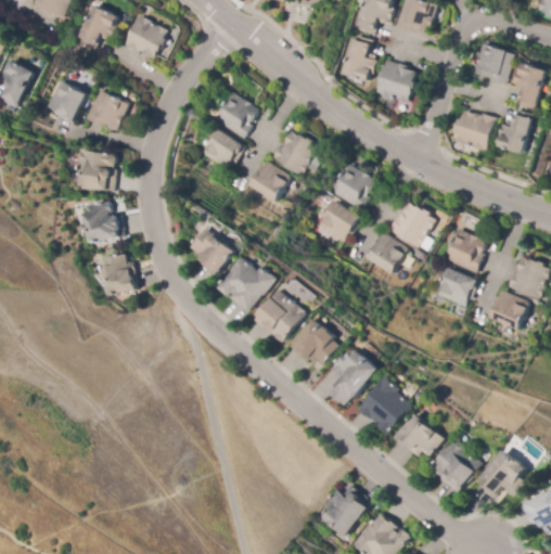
[(69,0),(61,17),(52,12),(51,13),(34,4),(36,0),(69,0)]
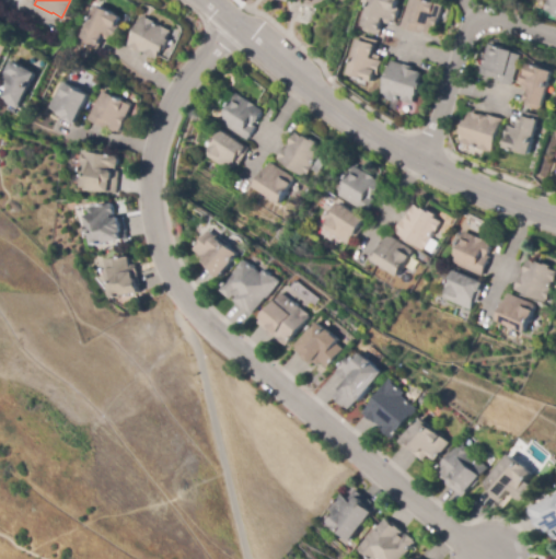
[(375,34),(358,30),(367,0),(394,0),(393,7),(395,8),(394,10),(395,10),(393,19),(391,19),(391,20),(387,19),(386,23),(380,22),(375,34)]
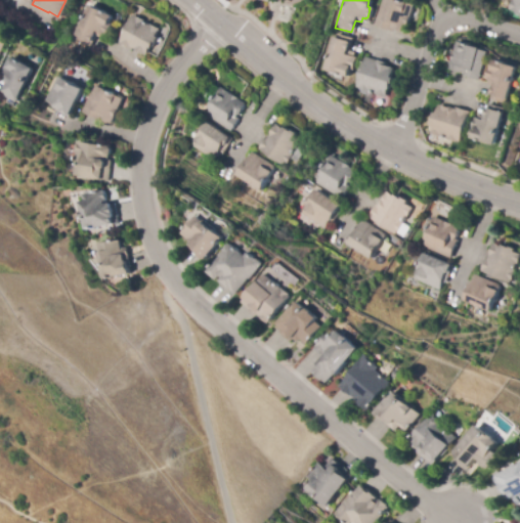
[(399,32),(391,29),(390,31),(372,25),(379,0),(397,0),(410,4),(402,32),(400,31),(399,32)]
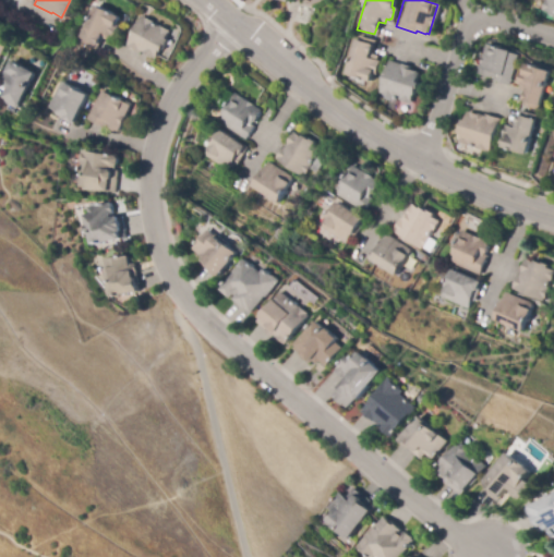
[(553,16),(553,15),(546,13),(546,12),(539,10),(542,0),(544,0),(553,0),(553,16)]
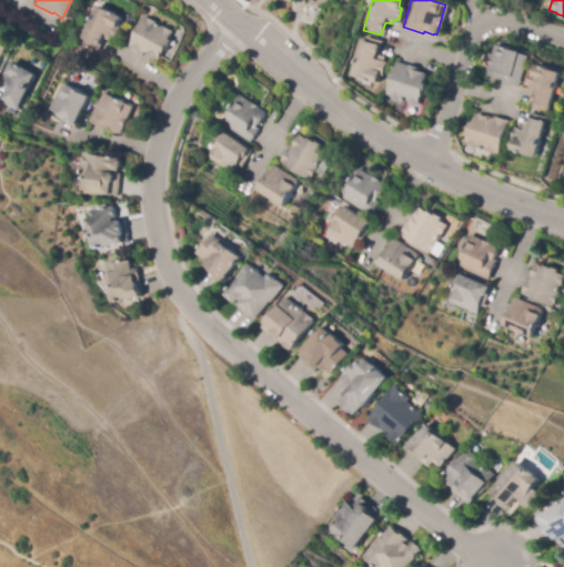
[(92,50),(77,41),(79,38),(78,37),(94,4),(119,17),(114,24),(118,26),(111,39),(108,37),(106,41),(99,38),(92,50)]
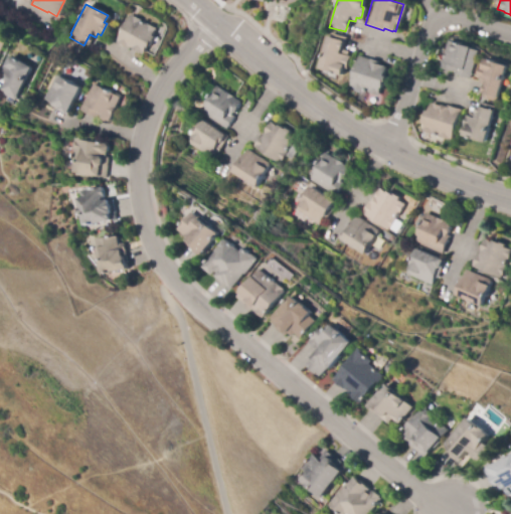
[(141,54),(138,52),(138,53),(132,50),(132,49),(127,46),(126,49),(121,46),(121,47),(117,44),(117,43),(113,42),(127,14),(130,16),(131,15),(139,19),(139,20),(146,24),(146,23),(155,28),(152,35),(153,35),(147,47),(145,46),(141,54)]
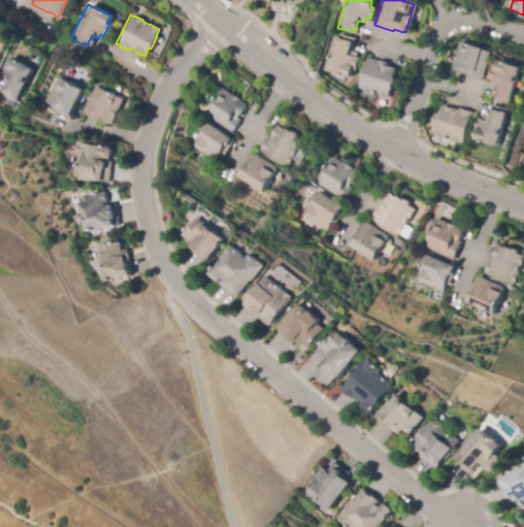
[(348,76),(324,69),(334,36),(335,37),(336,33),(353,38),(349,51),(355,53),(354,57),(357,58),(353,70),(350,69),(348,76)]
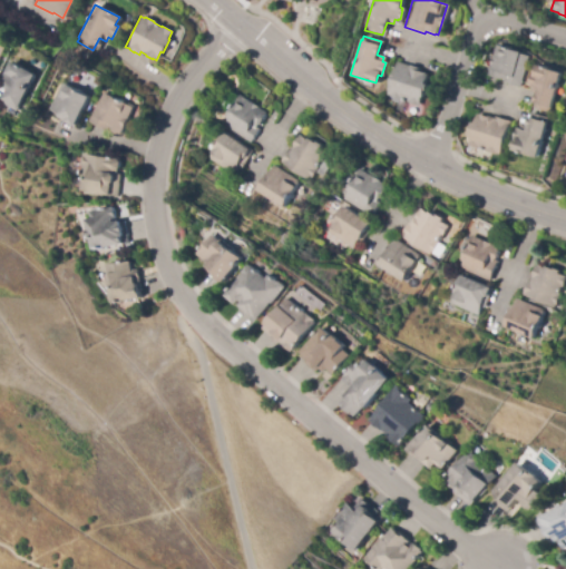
[(518,87),(503,81),(504,80),(486,74),(496,45),(529,56),(518,87)]
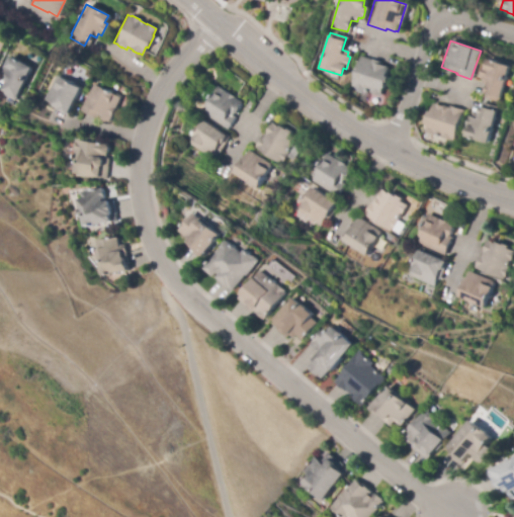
[(12,100),(0,94),(0,89),(4,82),(0,80),(0,77),(1,75),(0,75),(0,67),(3,62),(6,63),(10,56),(31,68),(12,100)]
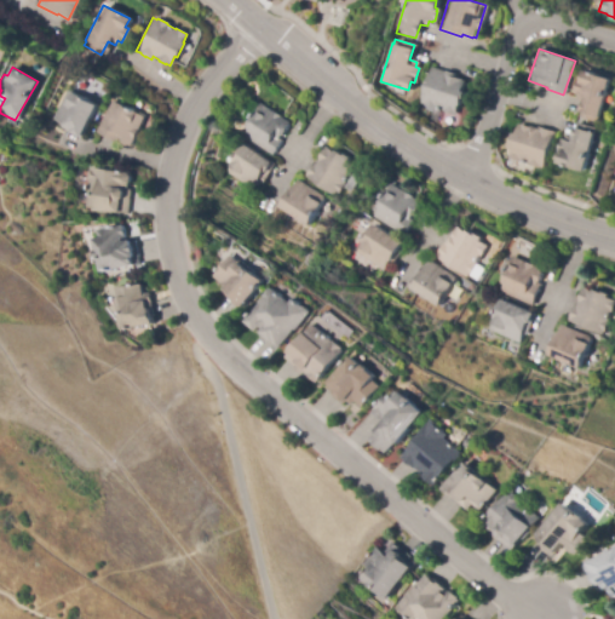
[(434,124),(426,121),(430,108),(420,104),(420,103),(417,103),(427,67),(443,72),(443,70),(452,73),(450,76),(463,80),(459,91),(463,92),(460,98),(459,98),(457,105),(455,105),(452,114),(437,109),(434,124)]
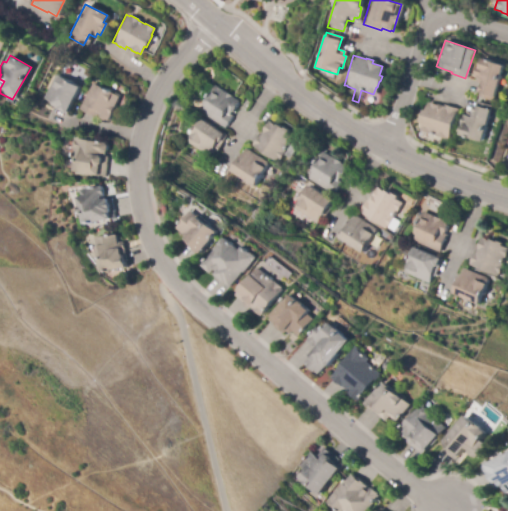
[(493,100),(477,95),(480,84),(475,82),(477,78),(473,77),(477,64),(480,65),(482,57),(505,65),(493,100)]
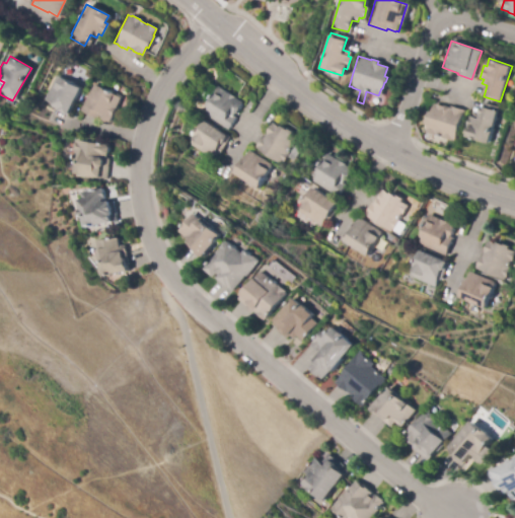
[(65,116),(49,106),(50,104),(42,99),(55,75),(79,88),(65,116)]
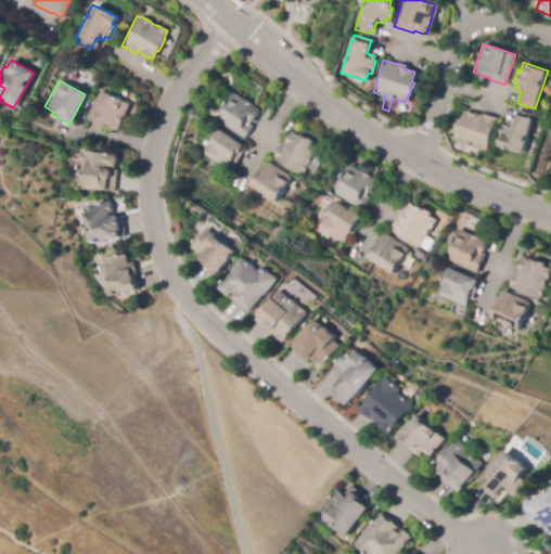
[(114,131),(103,125),(102,128),(84,117),(99,90),(105,93),(106,91),(129,104),(114,131)]
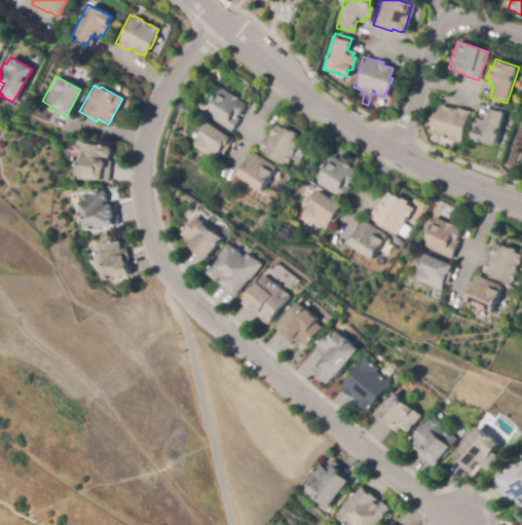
[(229,130),(202,116),(218,87),(245,103),(238,115),(235,114),(234,117),(236,118),(229,130)]
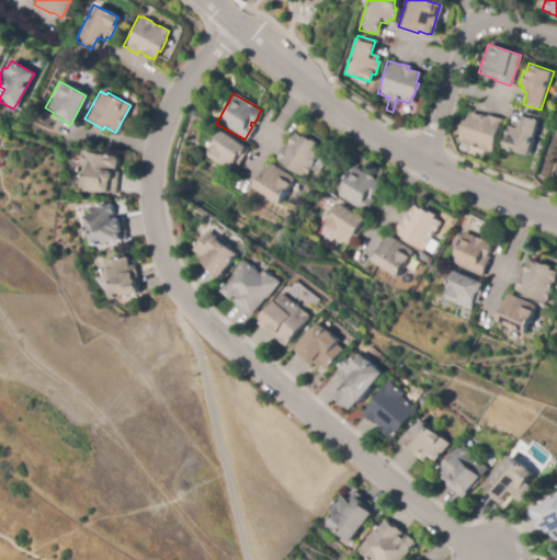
[(527,155),(502,147),(506,138),(502,138),(506,125),(510,126),(511,122),(518,123),(522,110),(540,115),(527,155)]
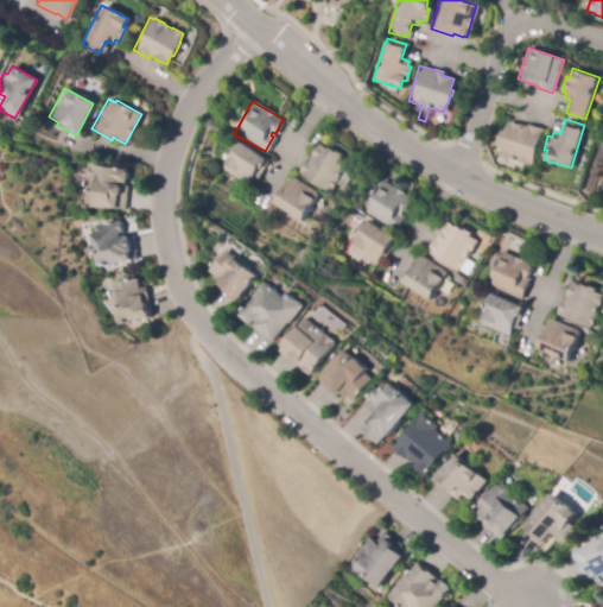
[(526,164),(515,160),(515,159),(507,157),(507,158),(495,155),(497,146),(494,145),(497,136),(499,136),(501,130),(502,131),(506,120),(516,125),(518,122),(524,125),(525,122),(543,128),(529,164),(526,163),(526,164)]
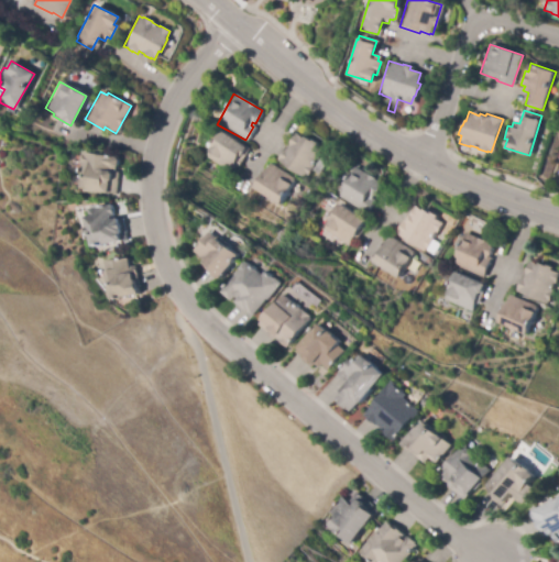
[(228,173),(203,156),(219,130),(247,149),(236,166),(232,165),(228,173)]
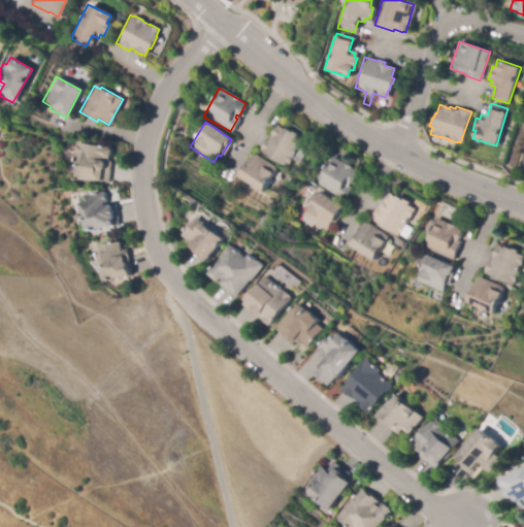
[(285,167),(260,151),(261,150),(259,147),(266,137),(268,138),(276,125),(285,129),(285,128),(290,130),(290,129),(298,134),(296,136),(303,140),(297,150),(296,149),(292,156),(293,156),(288,165),(287,164),(285,167)]
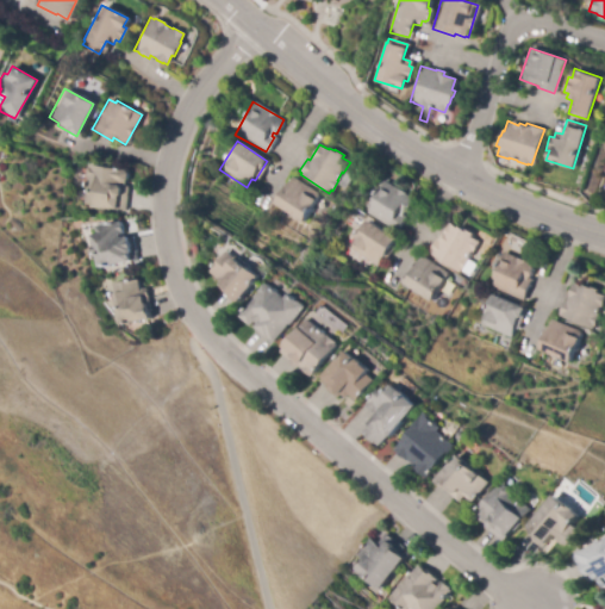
[(511,168),(503,165),(505,159),(513,161),(511,168)]
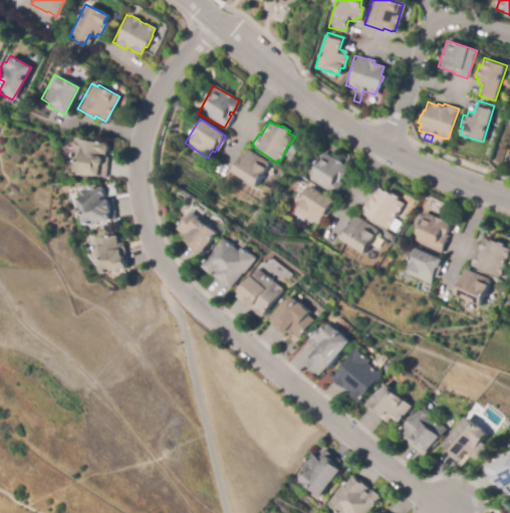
[(103,177),(67,171),(71,149),(70,147),(71,141),(72,140),(73,138),(105,143),(107,147),(106,152),(105,153),(104,157),(107,157),(103,177)]
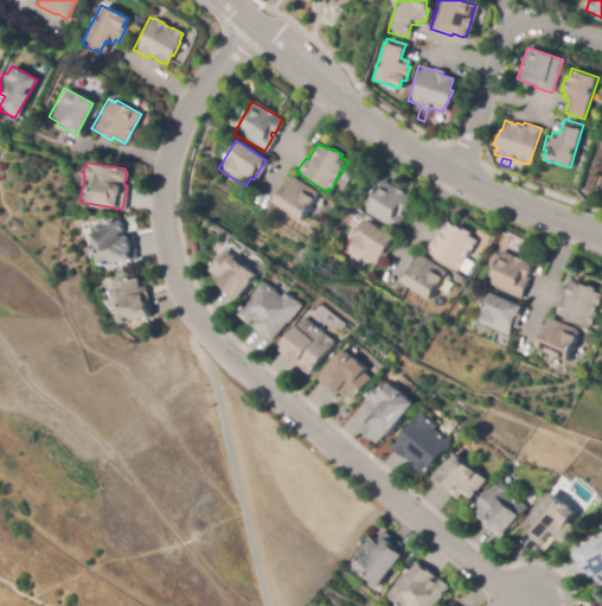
[(341,187),(335,184),(344,168),(351,173),(341,187)]
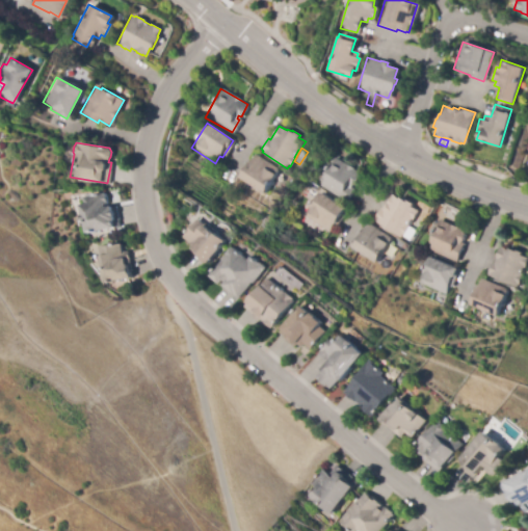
[(263,193),(236,177),(247,159),(251,161),(255,154),(279,168),(263,193)]
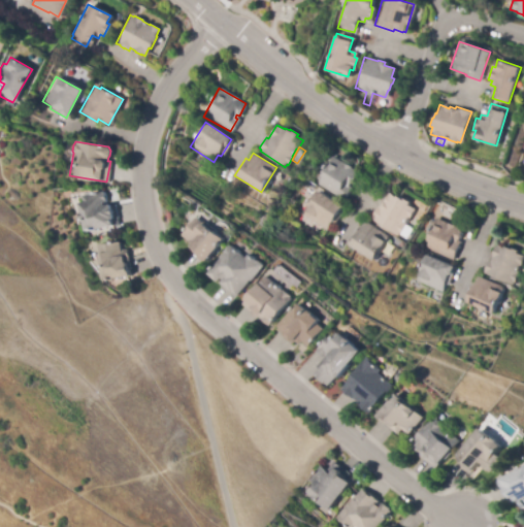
[(340,200),(316,184),(326,168),(323,167),(330,156),(356,172),(349,184),(348,184),(346,186),(349,187),(340,200)]
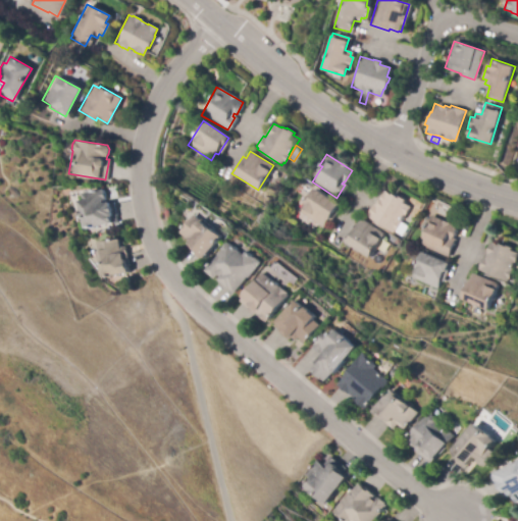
[(303,194),(293,188),(298,180),(307,186),(303,194)]
